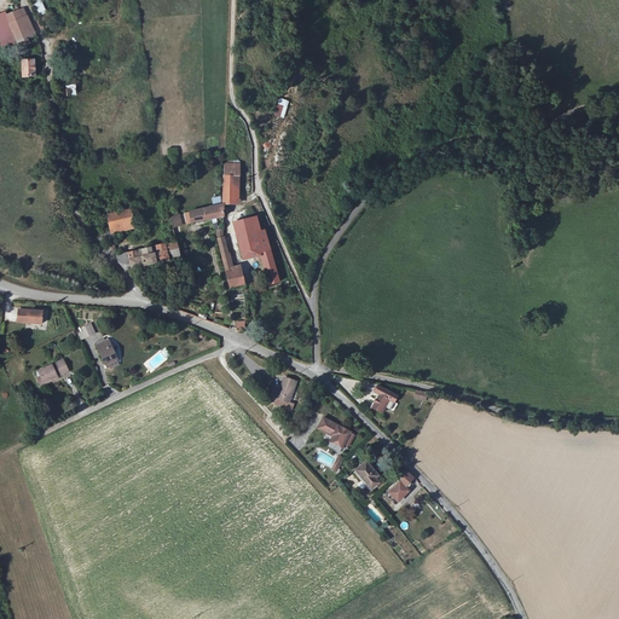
[(38,0),(35,1),(35,3),(41,15),(44,15),(47,12),(41,0),(38,0)]
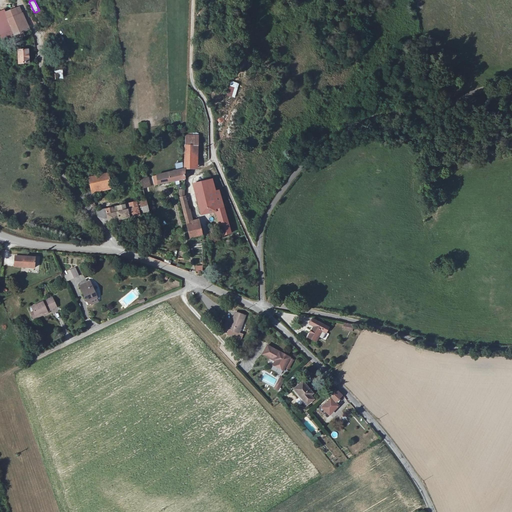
[(28,9),(31,14),(34,12),(29,2),(26,3),(28,9)]
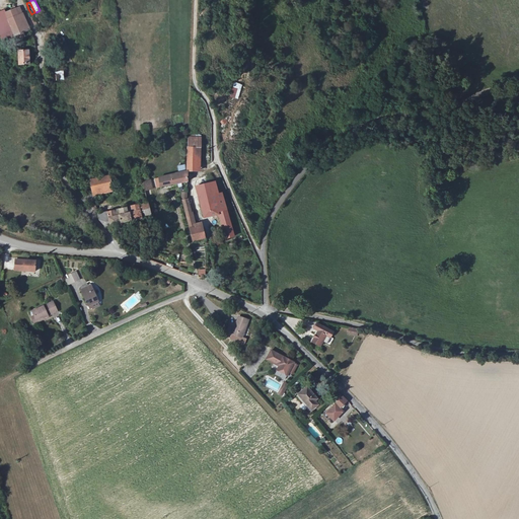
[(4,11),(13,35),(29,30),(23,12),(21,13),(19,6),(4,11)]
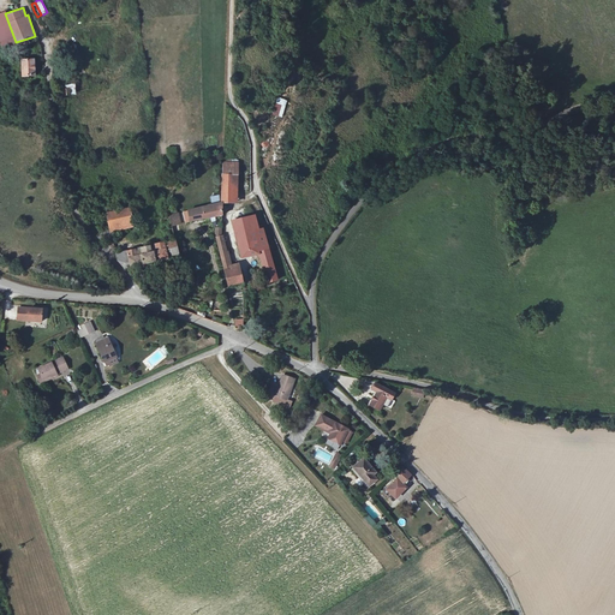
[(15,42),(3,12),(0,12),(0,40),(3,47),(15,42)]
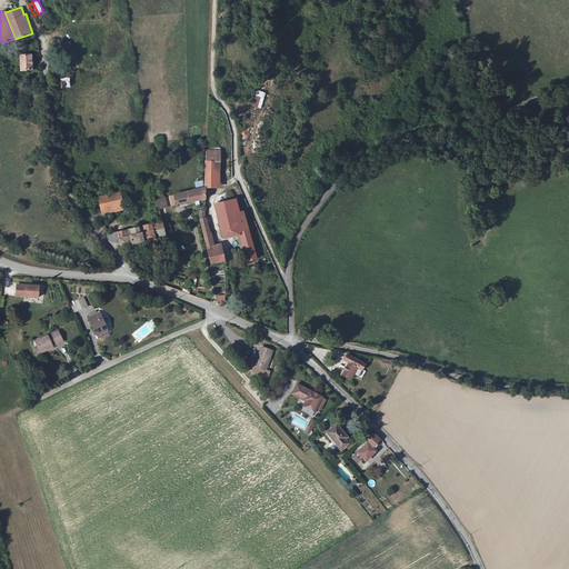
[(49,25),(43,11),(40,13),(45,27),(49,25)]
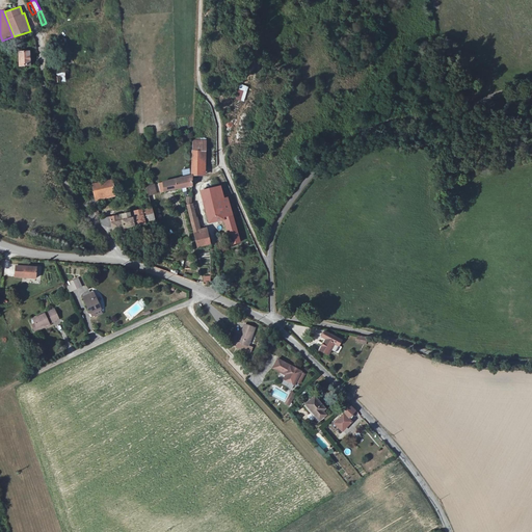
[(42,25),(37,12),(35,12),(32,15),(31,15),(32,17),(33,19),(36,26),(42,25)]
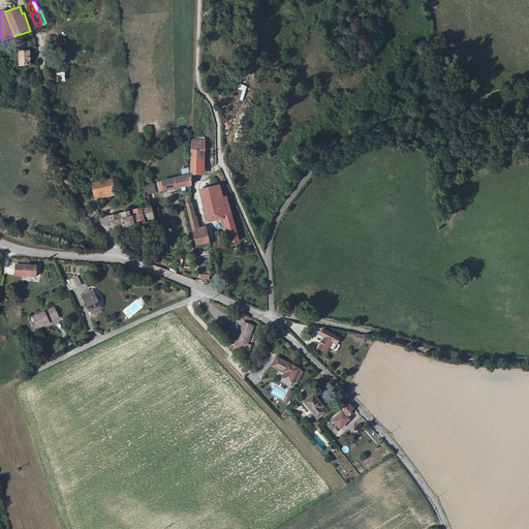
[(17,52),(20,52),(20,51),(27,51),(27,42),(17,42),(17,52)]
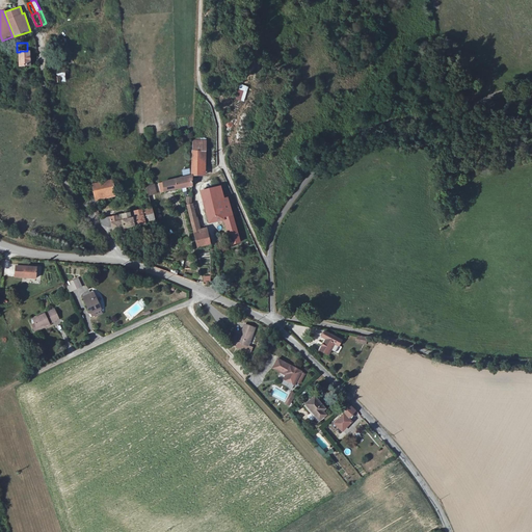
[(20,51),(20,52),(20,67),(32,67),(31,51),(27,51),(20,51)]
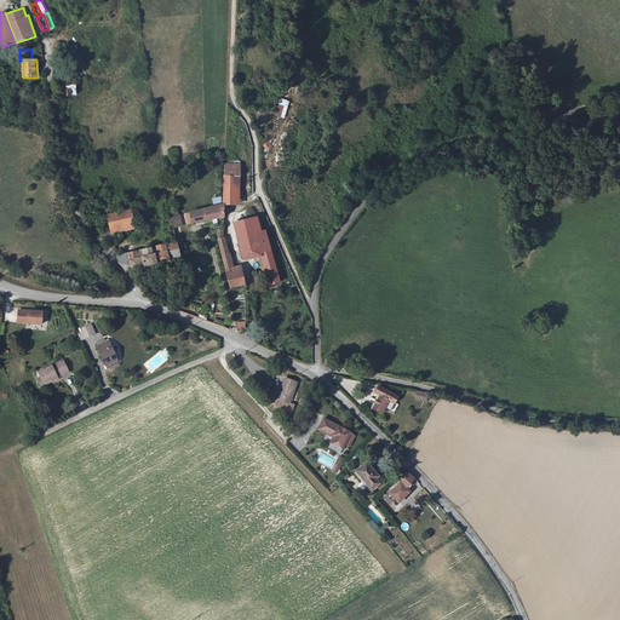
[(59,97),(69,95),(68,85),(58,86),(59,97)]
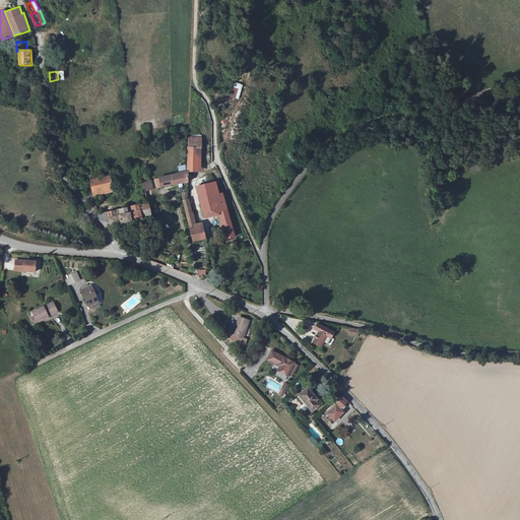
[(230,96),(239,100),(243,84),(234,81),(230,96)]
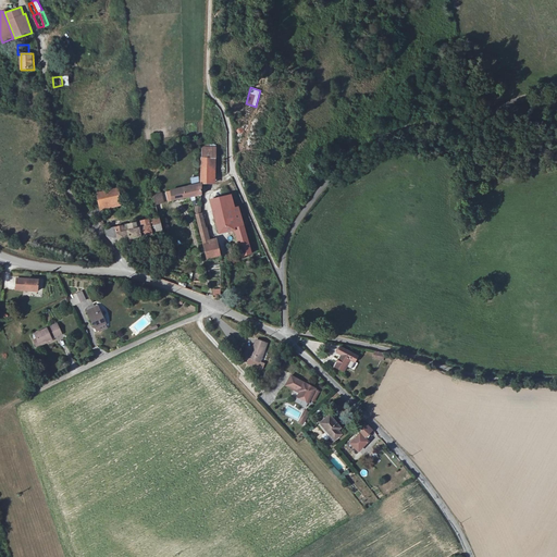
[(202,146),(202,158),(217,158),(217,146),(202,146)]
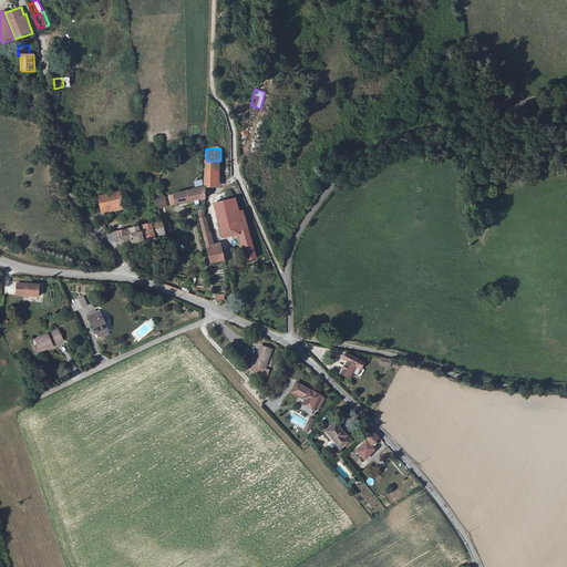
[(220,161),(206,161),(206,169),(205,187),(206,187),(206,188),(219,187),(220,161)]
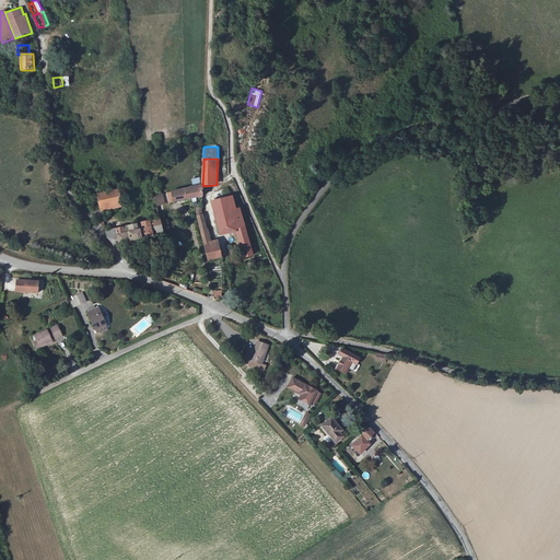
[(205,196),(203,186),(203,185),(202,185),(172,191),(173,202),(205,196)]
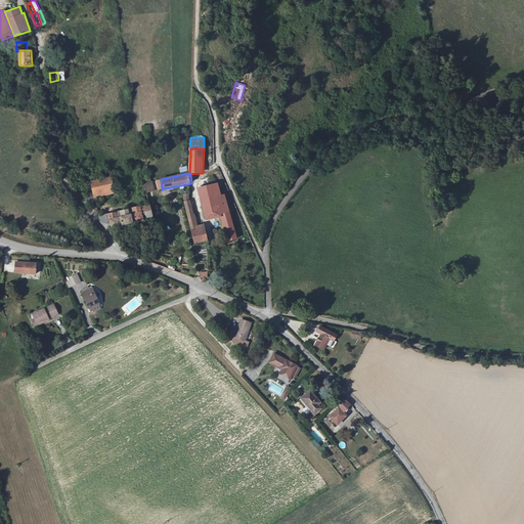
[(95,198),(96,198),(115,193),(114,190),(111,177),(91,182),(94,194),(95,198)]
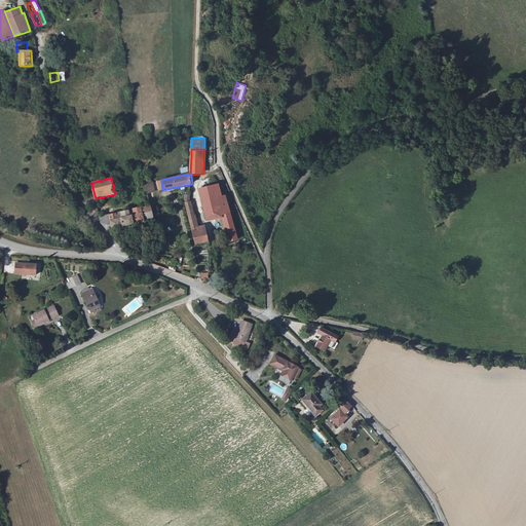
[(146,183),(146,184),(147,191),(154,189),(153,182),(146,183)]
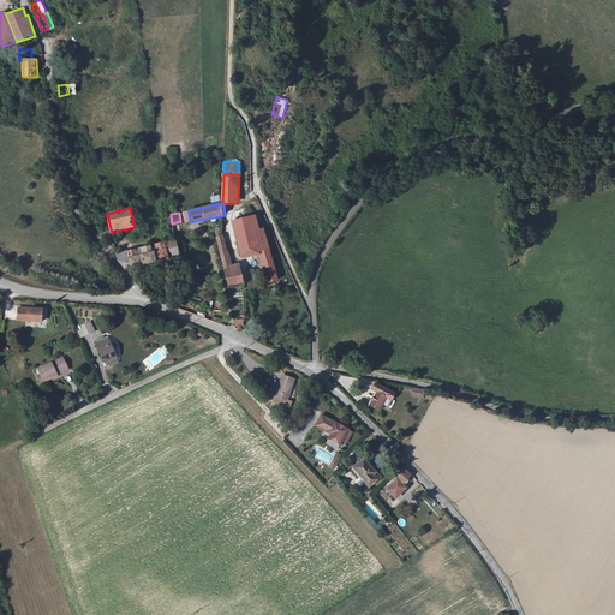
[(230,227),(238,263),(255,260),(258,272),(262,290),(272,287),(268,272),(260,234),(252,237),(251,232),(254,231),(251,222),(230,227)]
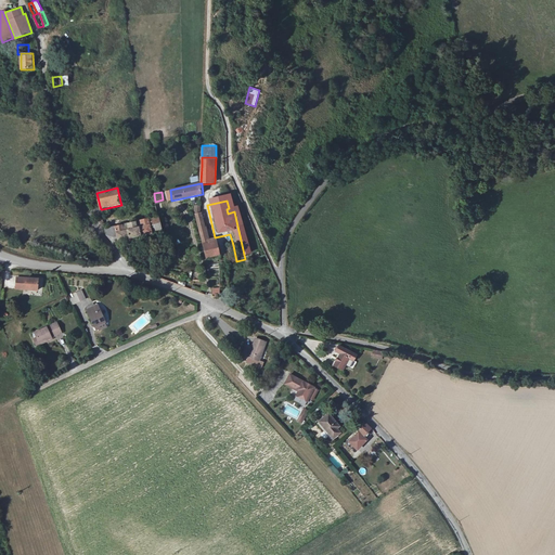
[(101,209),(100,206),(86,209),(89,213),(93,218),(104,216),(102,209),(101,209)]
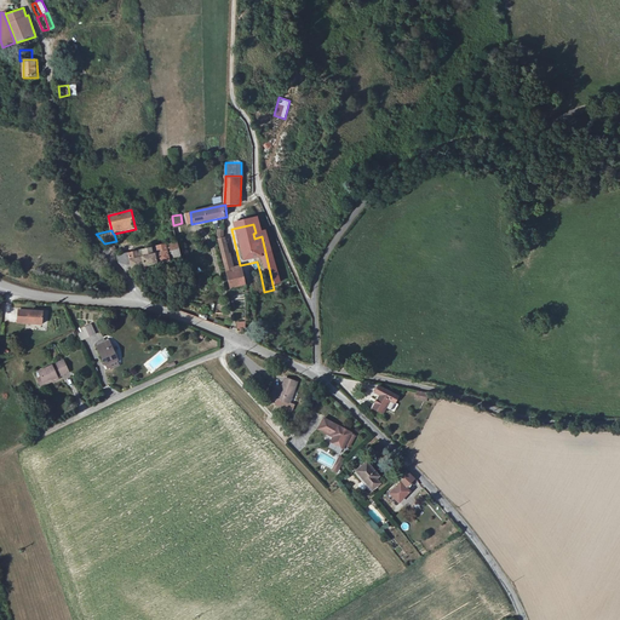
[(224,236),(224,233),(218,235),(218,244),(218,250),(222,274),(225,293),(240,291),(237,275),(230,276),(228,256),(225,256),(224,242),(224,236)]
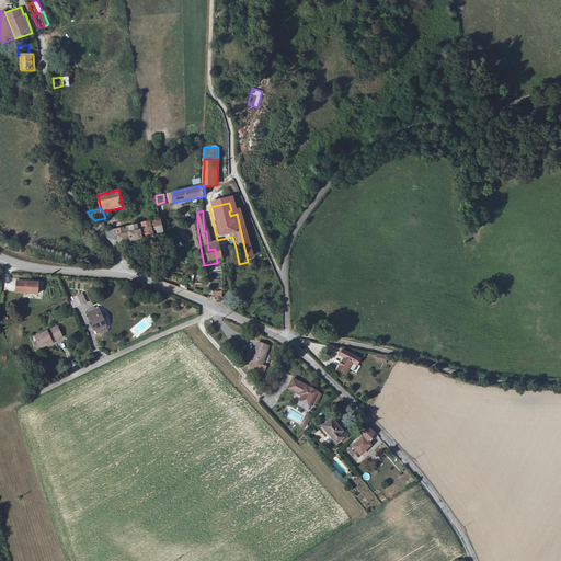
[(128,226),(116,229),(121,244),(159,237),(158,220),(128,226)]
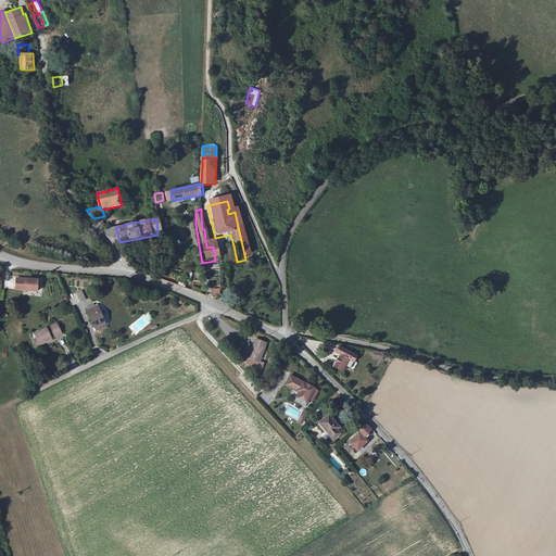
[(119,242),(115,227),(106,228),(108,236),(110,239),(114,243),(119,242)]
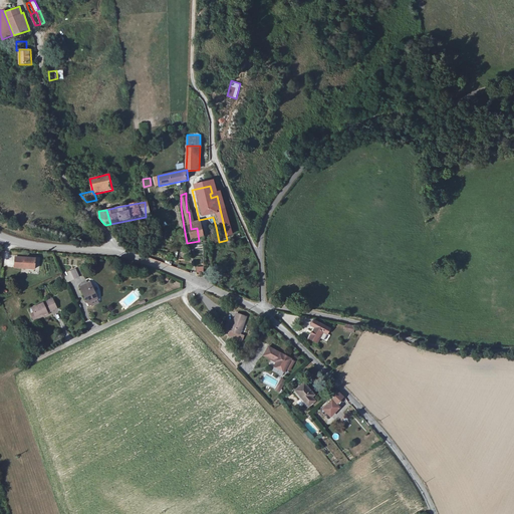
[(35,269),(36,258),(16,257),(15,268),(35,269)]
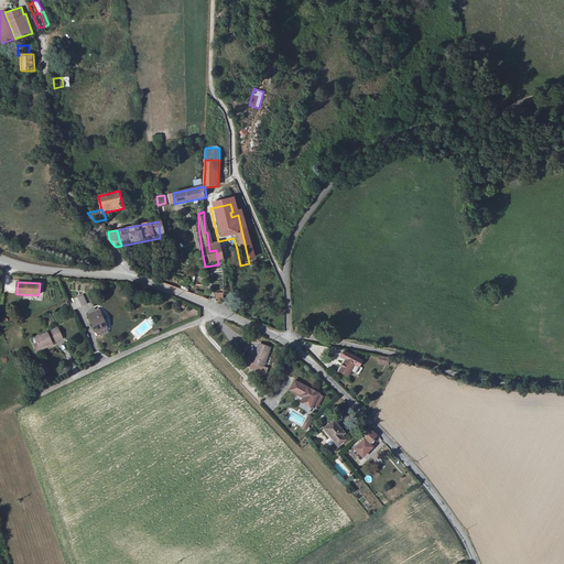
[(84,305),(91,322),(101,316),(94,300),(84,305)]
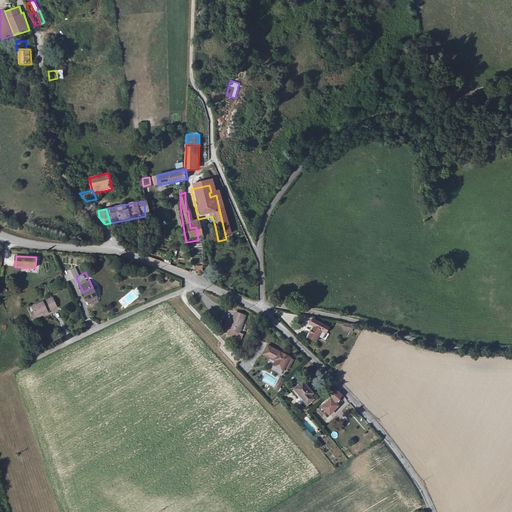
[(53,296),(31,306),(34,310),(30,312),(34,320),(50,313),(49,311),(58,307),(53,296)]
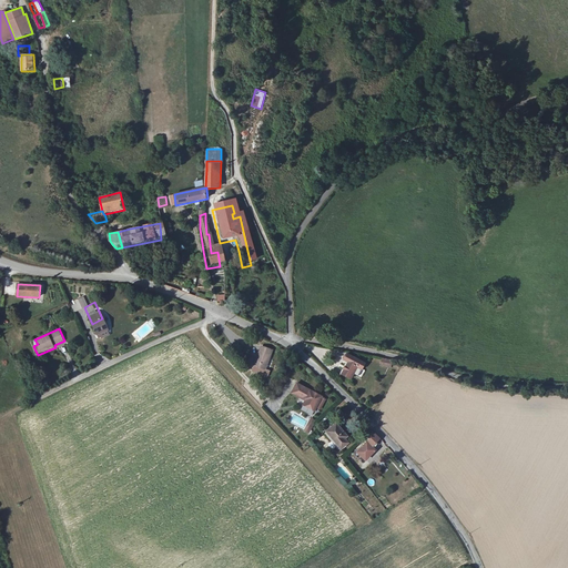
[(264,348),(254,373),(270,378),(271,374),(266,372),(274,352),(264,348)]
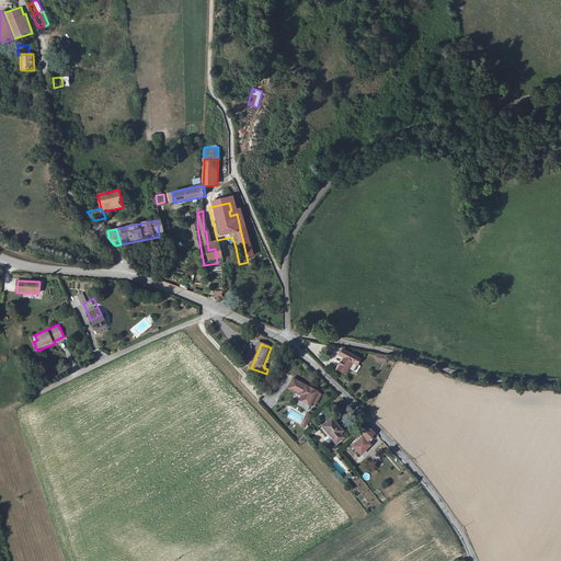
[(334,371),(343,376),(350,364),(354,365),(356,361),(339,352),(336,357),(341,359),(334,371)]
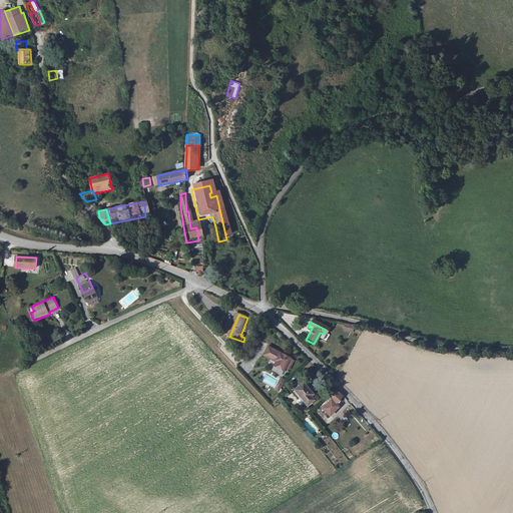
[(343,330),(353,333),(355,326),(345,323),(343,330)]
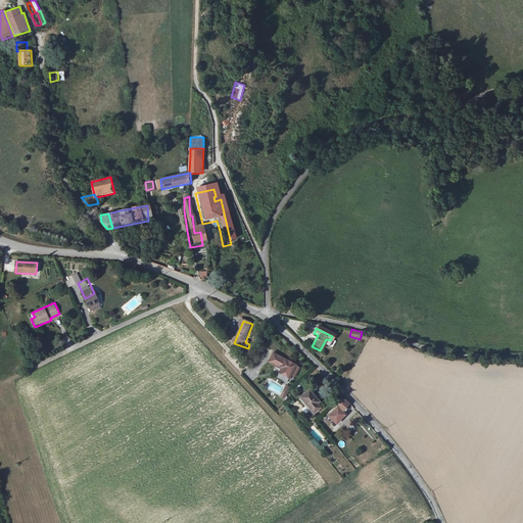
[(241,363),(231,351),(226,355),(240,373),(246,368),(241,363)]
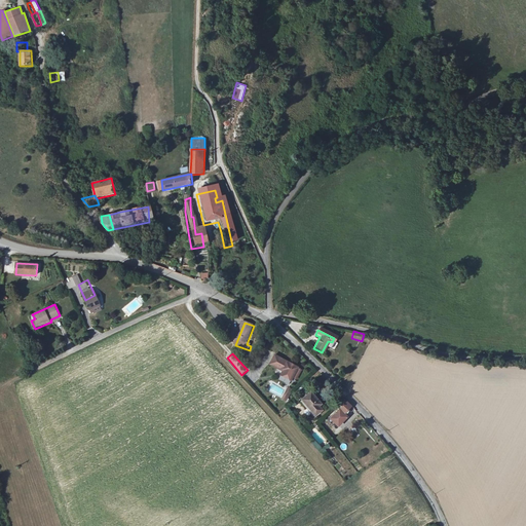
[(292,379),(299,367),(276,353),(271,363),(284,370),(282,374),(292,379)]
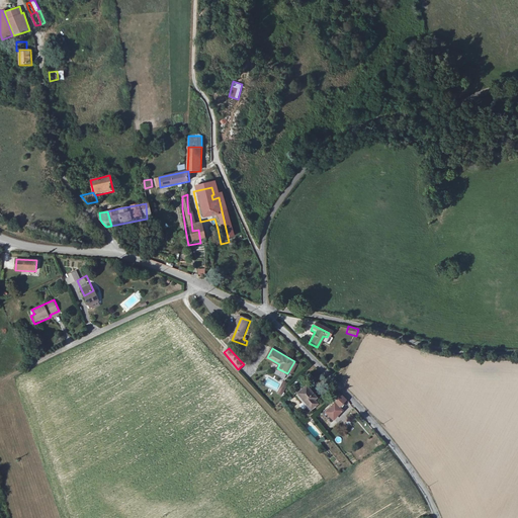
[(276,394),(281,396),(288,383),(283,380),(276,394)]
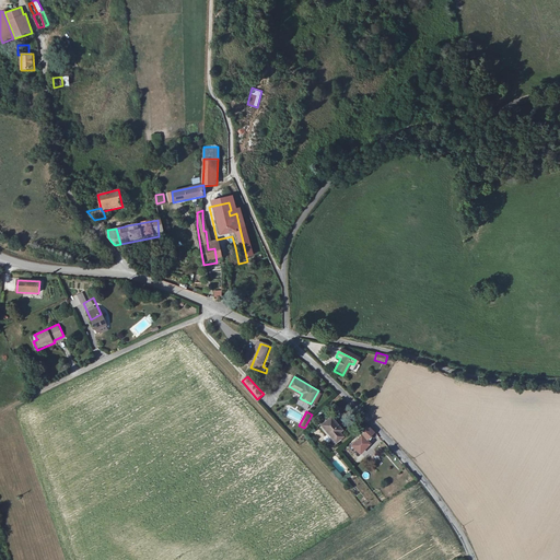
[(331,419),(324,427),(336,442),(340,439),(337,434),(341,431),(331,419)]
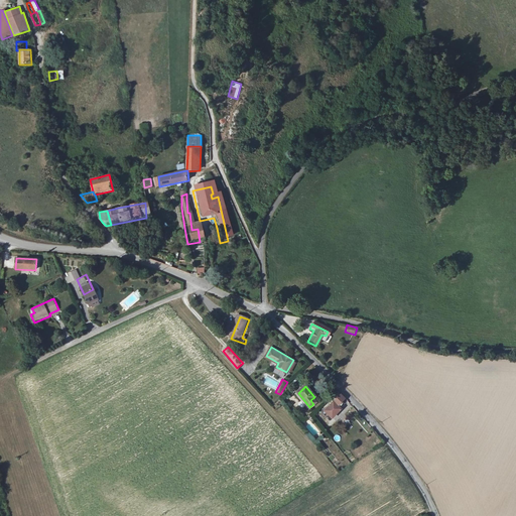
[(337,395),(338,397),(330,404),(333,409),(344,399),(338,393),(337,395)]
